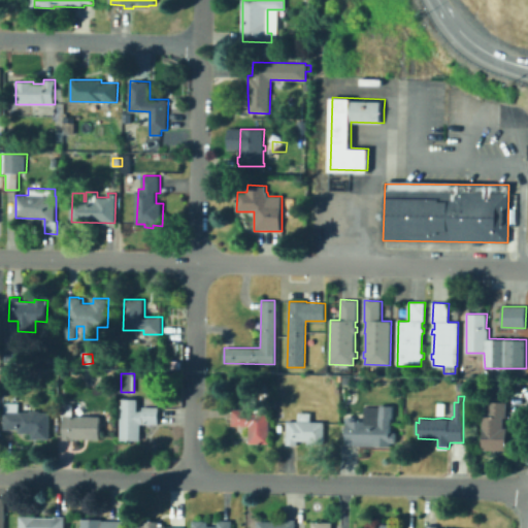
[(140,400),(140,415),(143,415),(143,407),(160,407),(160,424),(140,424),(139,441),(122,441),(122,400),(140,400)]
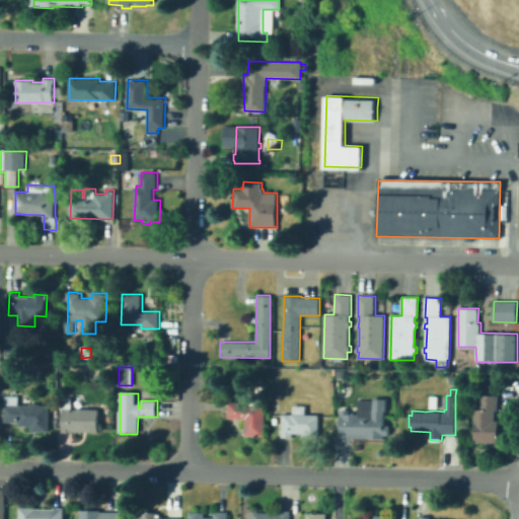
[(18,404),(29,405),(29,403),(40,403),(40,404),(50,405),(49,431),(31,431),(31,426),(19,425),(19,422),(4,422),(4,395),(18,396),(18,404)]
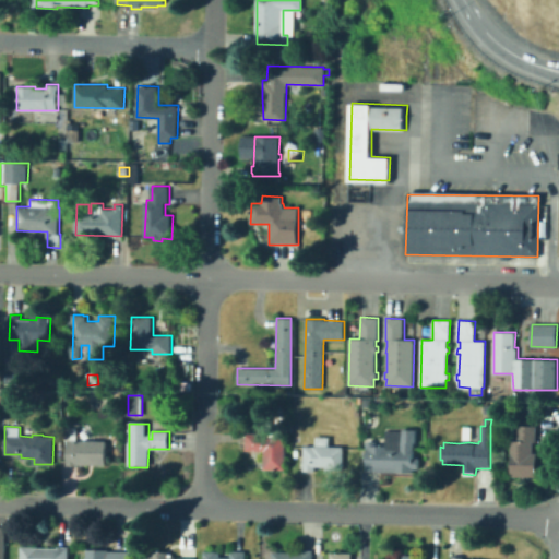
[(472,440),(463,440),(463,426),(472,427),(472,440)]
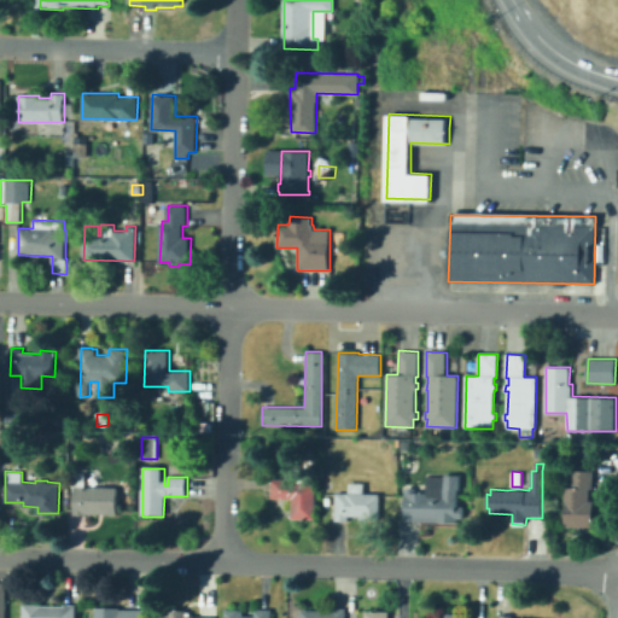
[(594,528),(564,528),(565,487),(572,487),(572,471),(594,472),(594,489),(590,489),(590,501),(594,501),(594,528)]
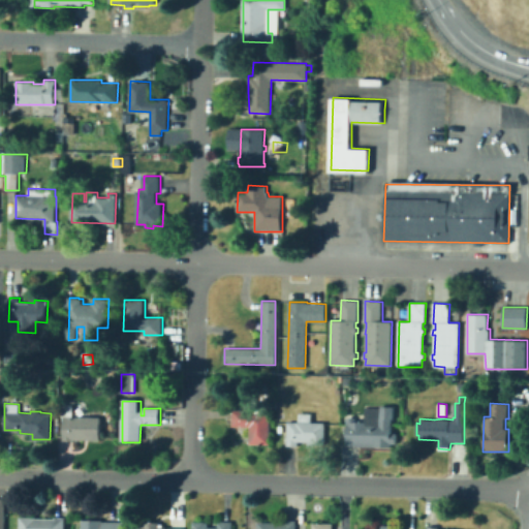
[(392,447),(345,445),(346,442),(346,417),(355,417),(355,422),(365,422),(365,407),(380,407),(380,405),(395,406),(395,418),(392,418),(391,433),(397,433),(397,444),(392,443),(392,447)]
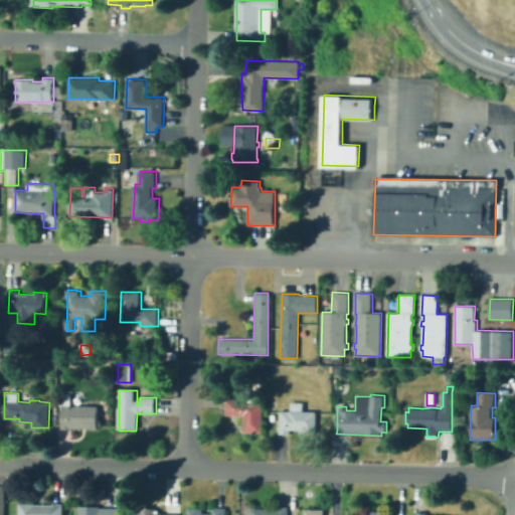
[(72,395),(72,407),(99,407),(99,427),(63,427),(63,395),(72,395)]
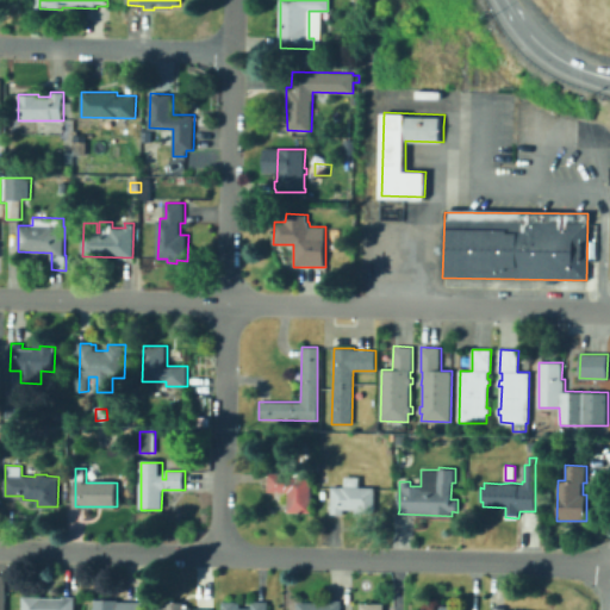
[(310,512),(287,512),(288,492),(268,491),(269,472),(287,473),(287,477),(312,478),(310,512)]
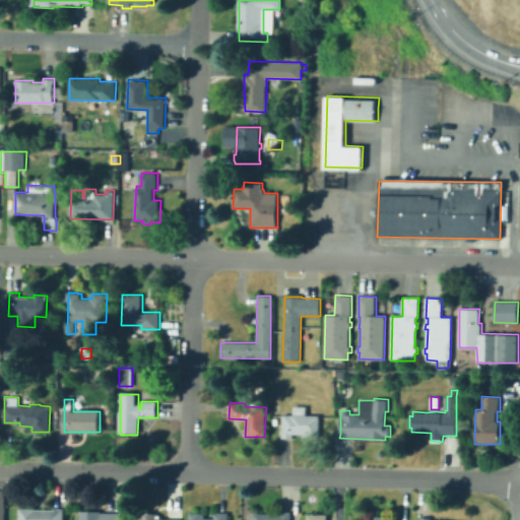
[(291,439),(281,439),(282,414),(294,414),(294,405),(306,406),(306,414),(320,415),(319,438),(303,437),(303,434),(291,434),(291,439)]
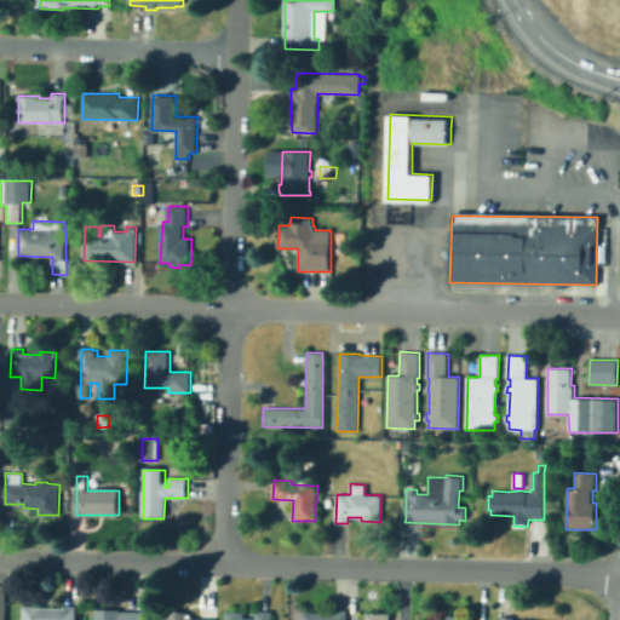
[(22,619),(22,606),(42,606),(42,608),(64,608),(64,607),(76,607),(75,619),(22,619)]
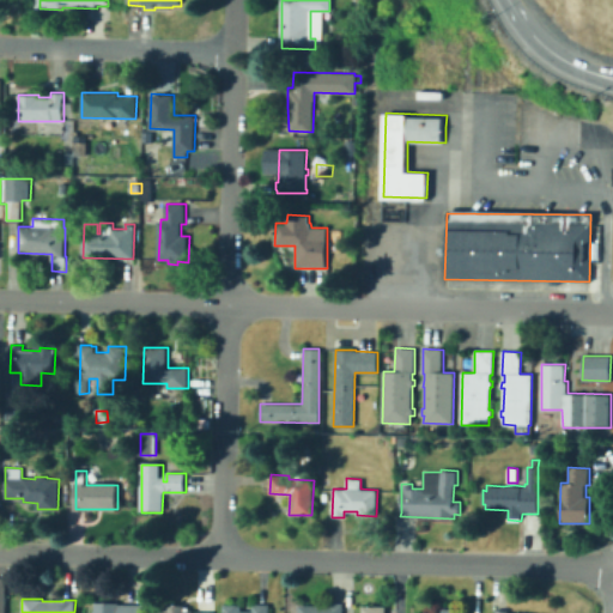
[(144,605),(143,612),(95,612),(95,601),(119,602),(119,605),(144,605)]
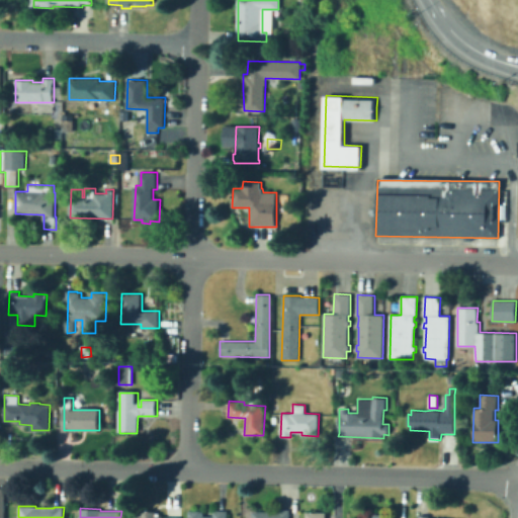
[(224,517),(225,510),(210,509),(210,515),(201,515),(201,510),(186,509),(185,517),(224,517)]
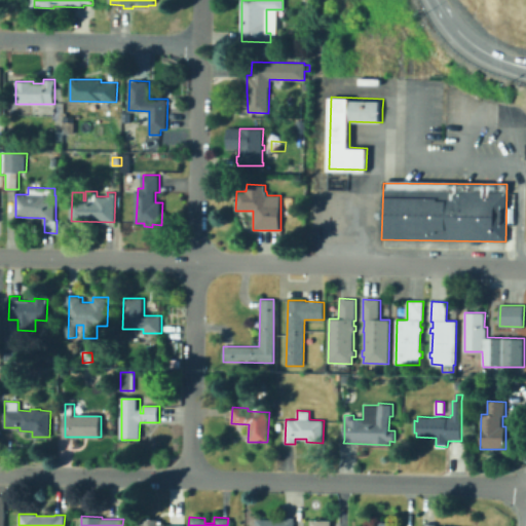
[(255,525),(256,519),(283,520),(283,517),(294,517),(294,525),(255,525)]
